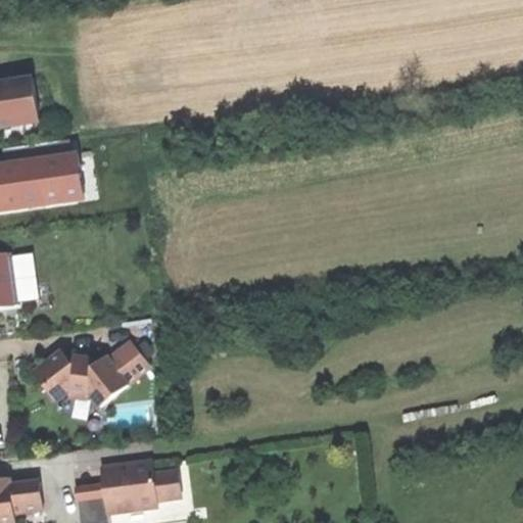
[(0,85),(0,129),(40,123),(34,81),(0,85)]
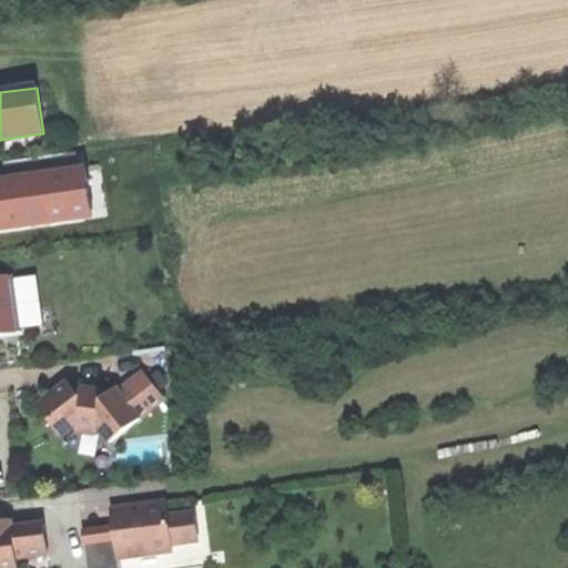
[(75,153),(4,163),(7,181),(78,171),(75,153)]
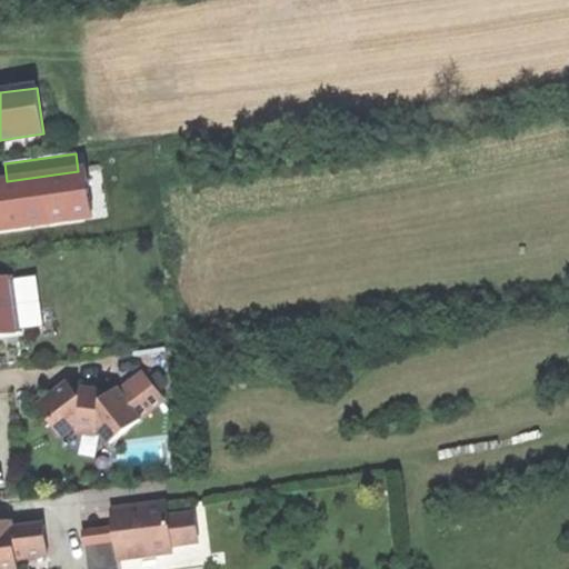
[(78,171),(7,181),(0,181),(0,232),(93,220),(87,170),(78,171)]
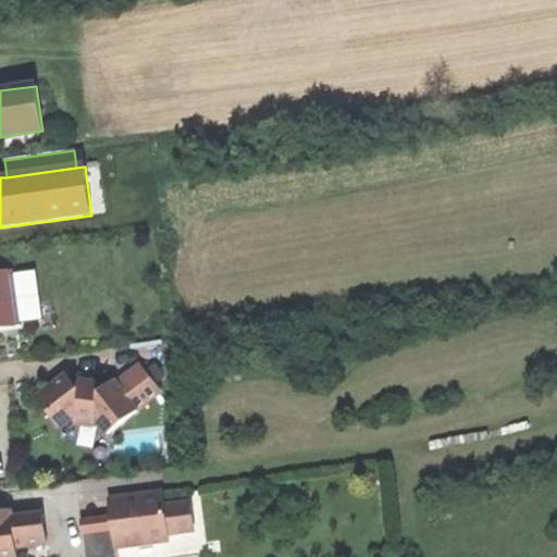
[(14,272),(0,273),(0,329),(22,326),(14,272)]
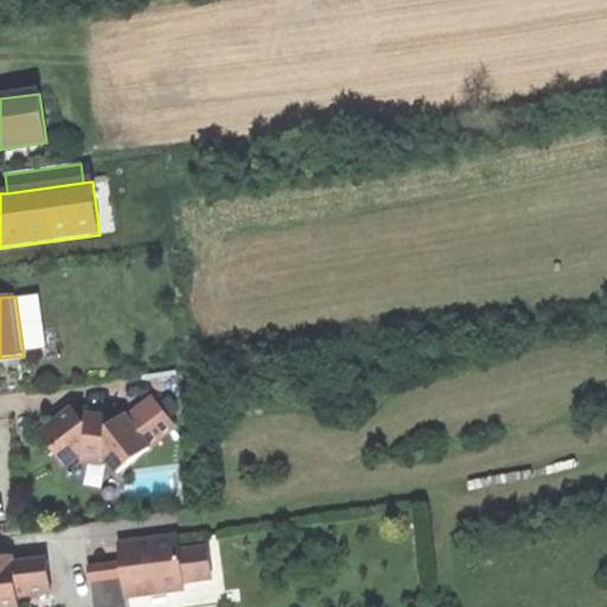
[(78,455),(83,461),(102,464),(107,460),(117,473),(176,426),(153,397),(128,419),(126,415),(112,427),(109,422),(98,421),(90,420),(84,422),(71,408),(40,434),(66,466),(78,455)]
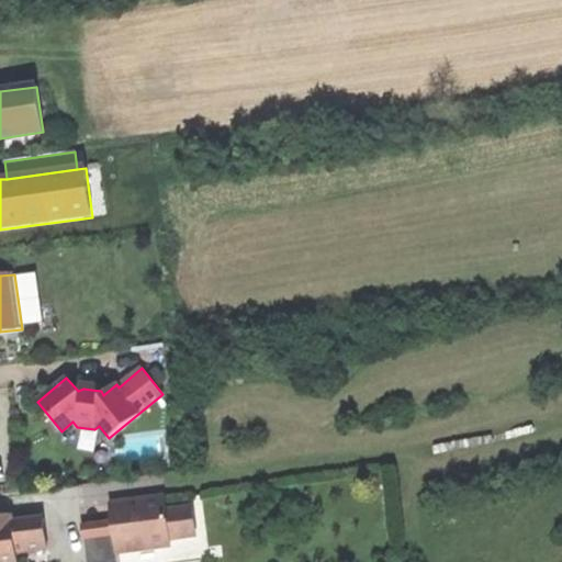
[(170,546),(169,536),(165,507),(164,499),(164,496),(136,499),(110,503),(112,523),(113,535),(115,552),(170,546)]
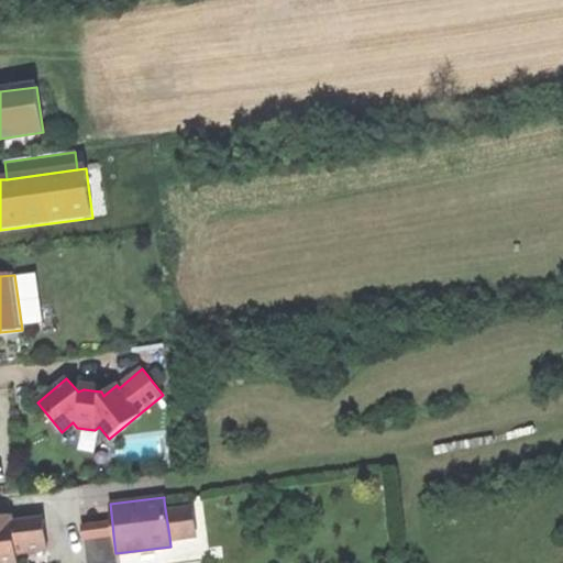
[(165,508),(169,537),(197,533),(194,505),(165,508)]
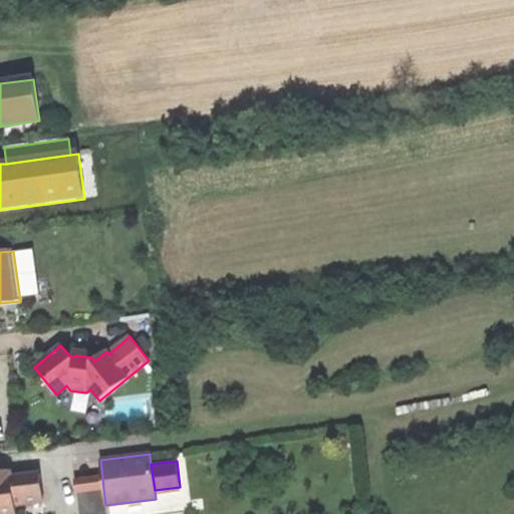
[(14,513),(13,503),(10,479),(9,472),(0,473),(0,513),(14,513)]
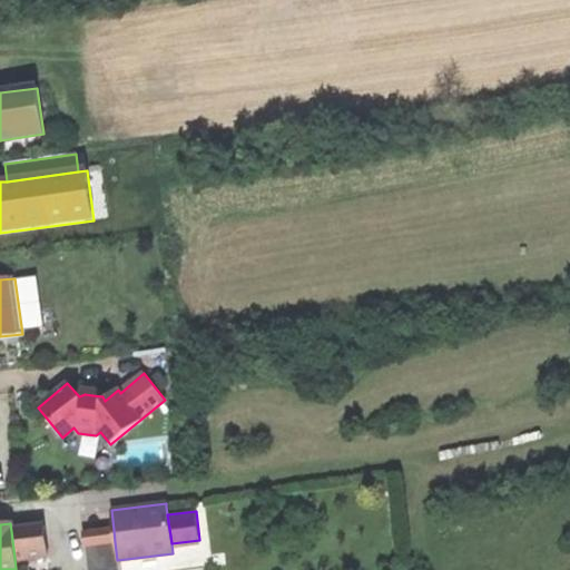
[(11,531),(15,558),(48,553),(45,527),(11,531)]
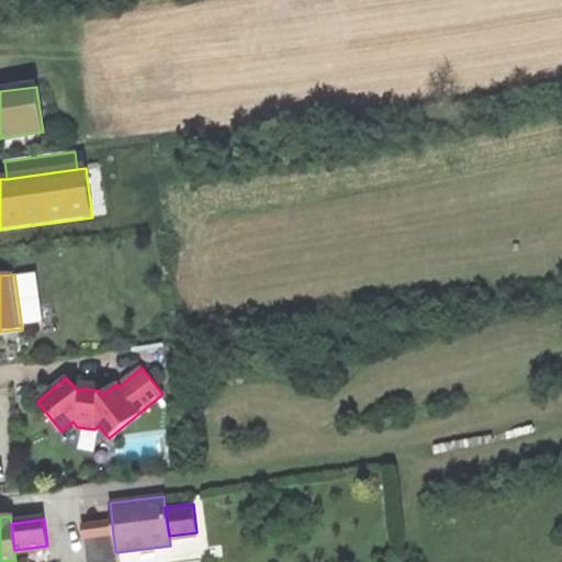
[(81,527),(82,538),(113,535),(112,523),(81,527)]
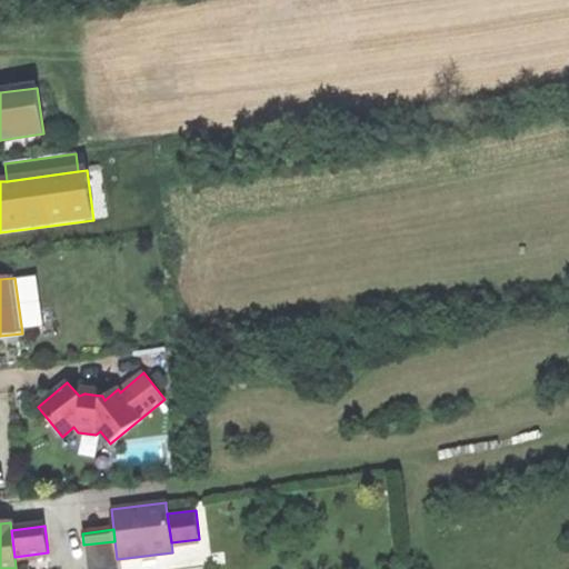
[(118,568),(117,559),(115,541),(83,545),(87,568),(118,568)]
